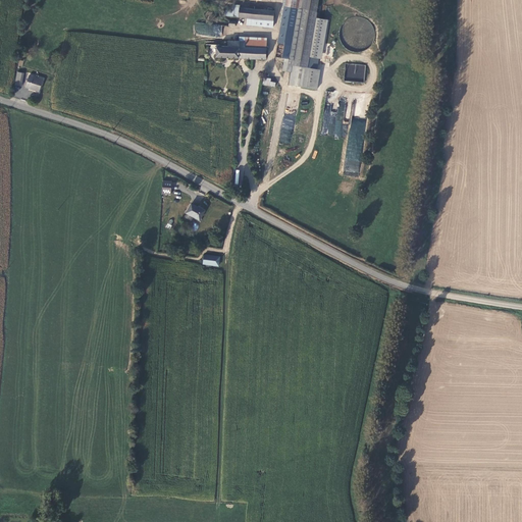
[(283,0),(279,25),(281,25),(275,57),(294,60),(296,66),(308,68),(309,57),(317,12),(318,0),(283,0)]
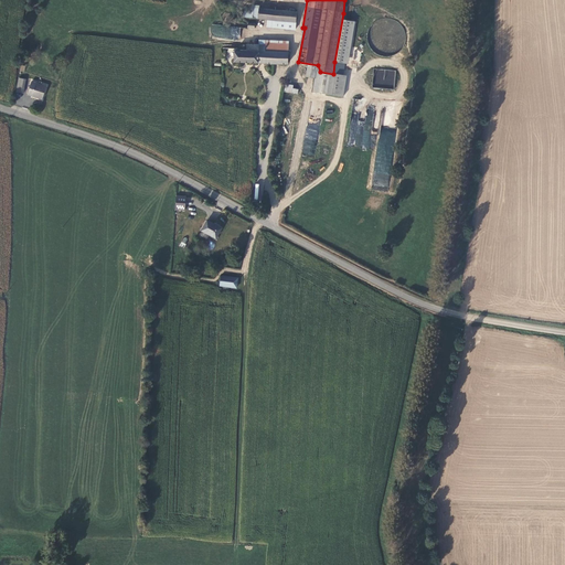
[(267,27),(281,28),(281,20),(296,22),(297,12),(259,9),(258,19),(267,19),(267,27)]
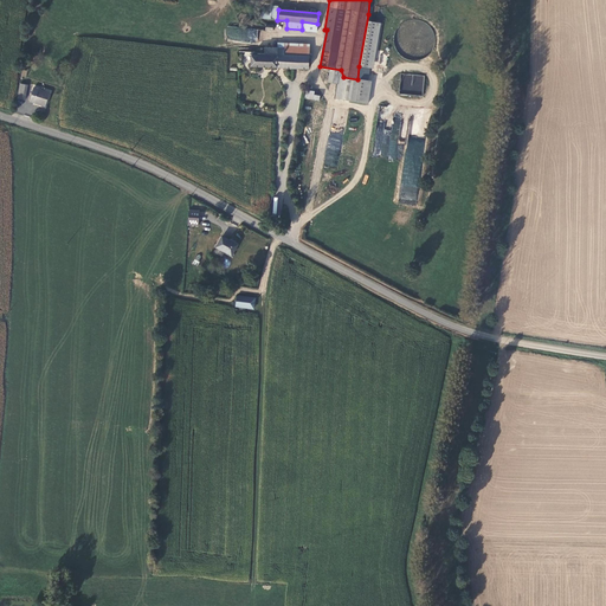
[(438,50),(425,17),(395,27),(410,60),(438,50)]
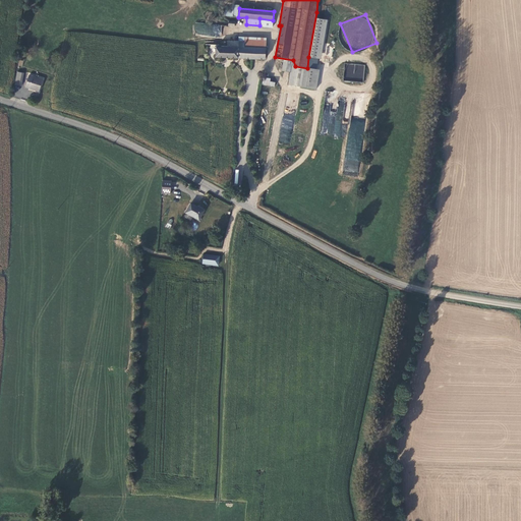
[(259,25),(272,27),(273,20),(259,18),(259,25)]
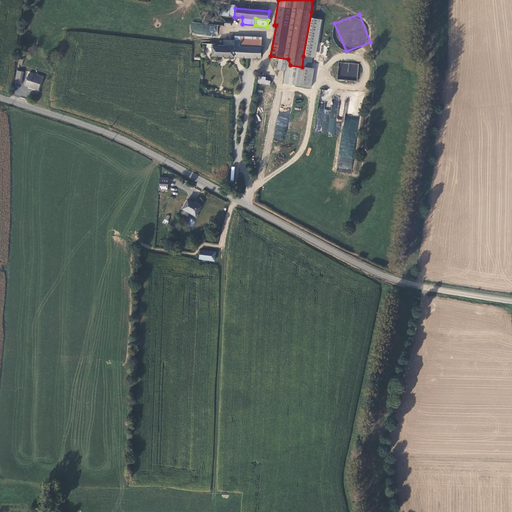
[(217,36),(218,25),(192,22),(191,34),(217,36)]
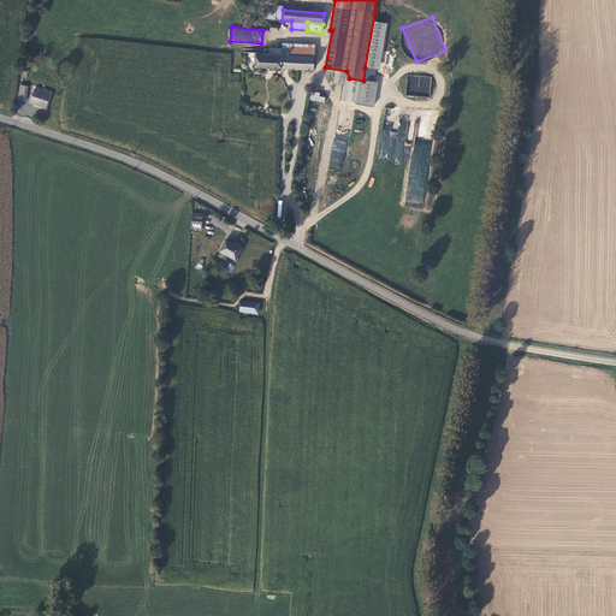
[(314,70),(314,58),(289,57),(289,49),(270,48),(270,54),(262,54),(262,57),(255,57),(255,67),(282,69),(314,70)]
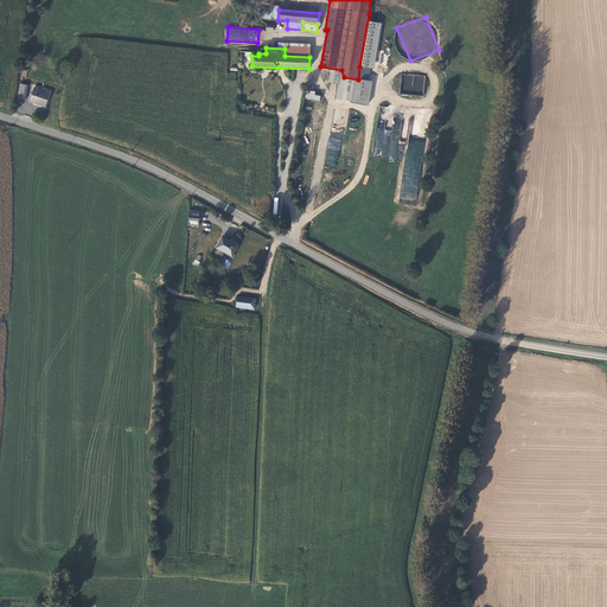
[(369,69),(359,66),(358,80),(366,81),(369,69)]
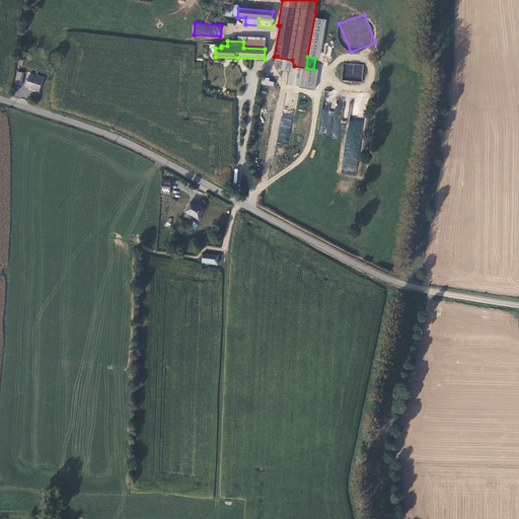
[(364,65),(344,63),(342,80),(362,82),(364,65)]
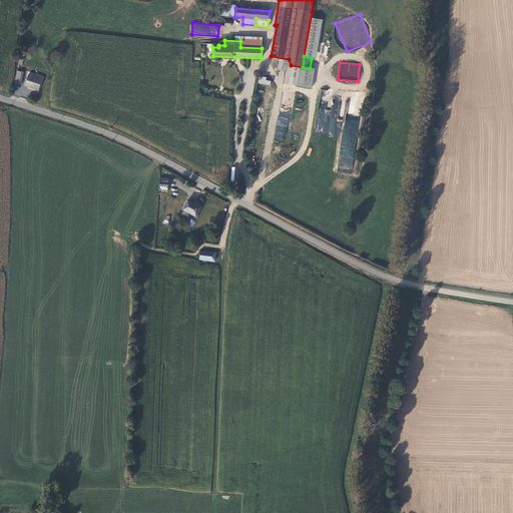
[(29,74),(25,86),(38,90),(42,78),(29,74)]
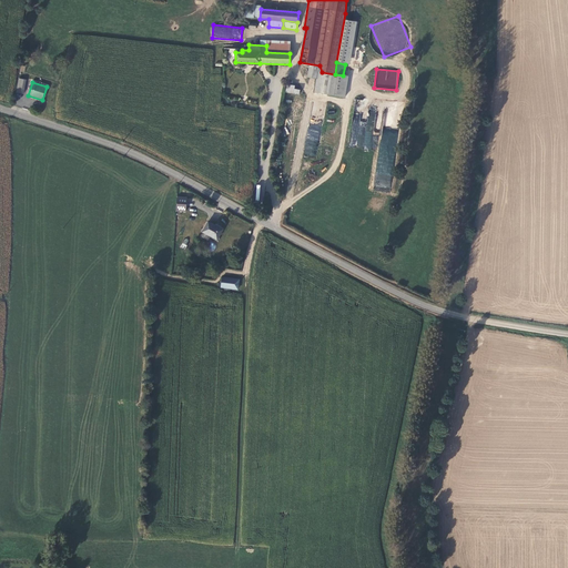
[(287,84),(286,93),(300,94),(300,89),(294,89),(295,84),(287,84)]
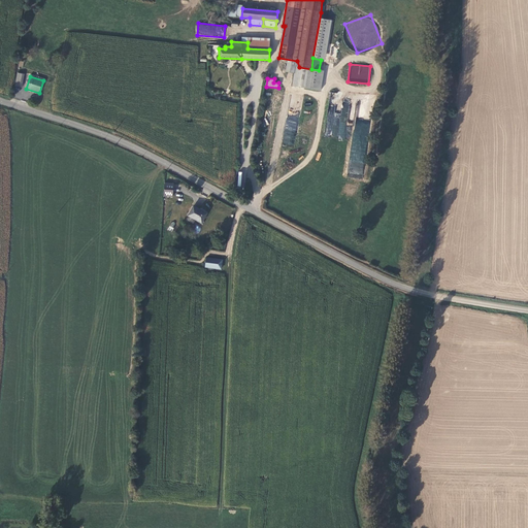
[(335,107),(329,106),(325,136),(345,139),(351,100),(343,99),(341,113),(335,112),(335,107)]
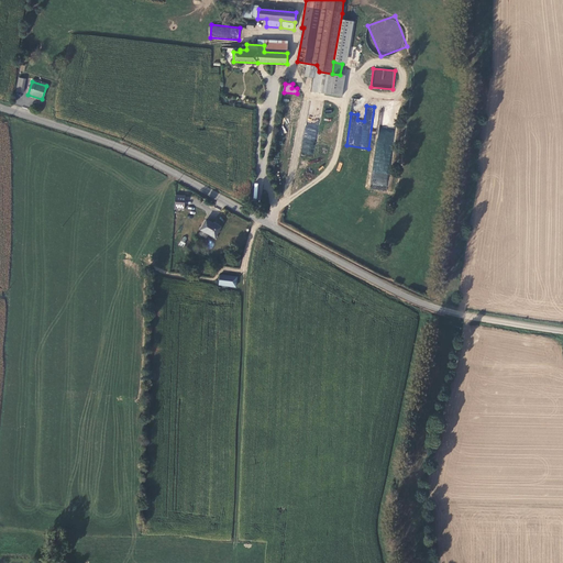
[(379,127),(372,178),(374,179),(375,174),(378,174),(377,184),(387,185),(395,129),(379,127)]
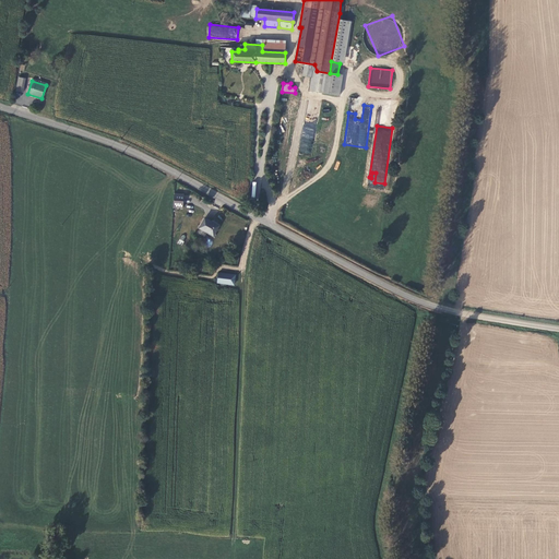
[(310,154),(316,129),(304,127),(298,152),(310,154)]
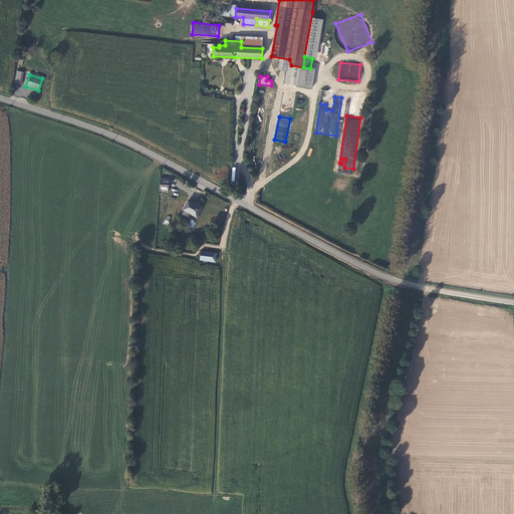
[(168,191),(168,179),(160,178),(159,191),(168,191)]
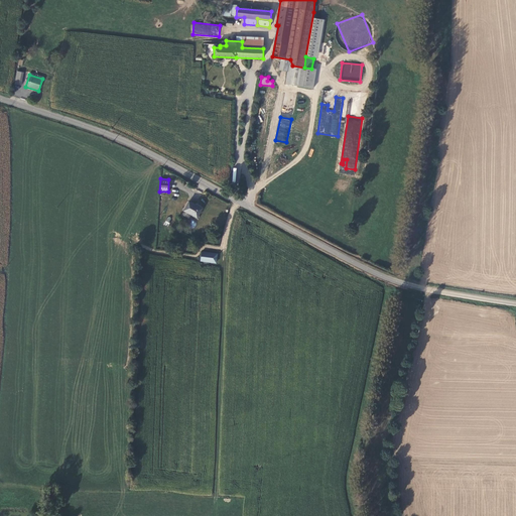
[(198,217),(203,208),(188,201),(183,211),(191,215),(192,214),(198,217)]
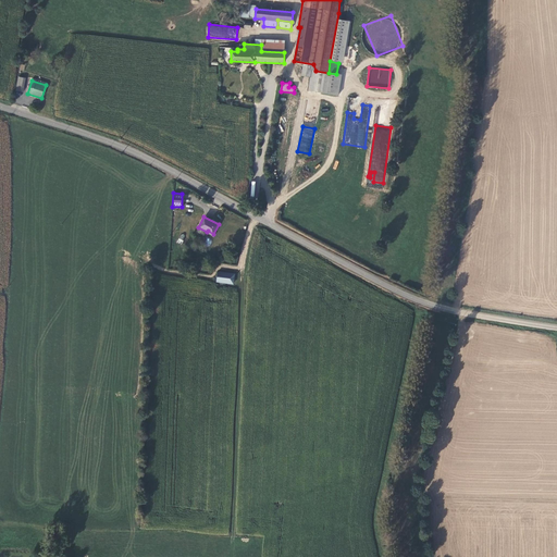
[(233,284),(234,273),(218,271),(217,282),(233,284)]
